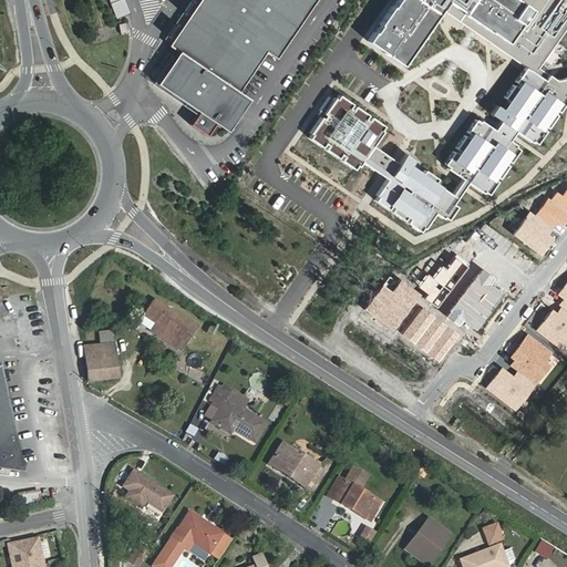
[(122,0),(107,0),(111,18),(125,14),(122,0)]
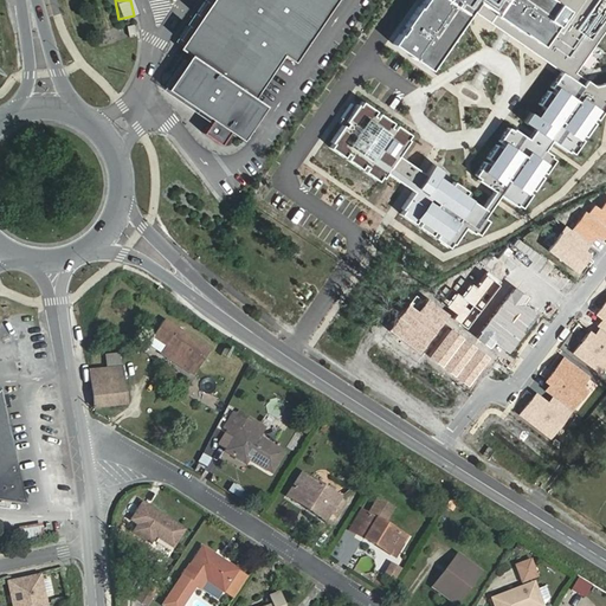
[(336,0),(212,0),(180,47),(188,55),(253,97),(283,56),(295,60),(336,0)]
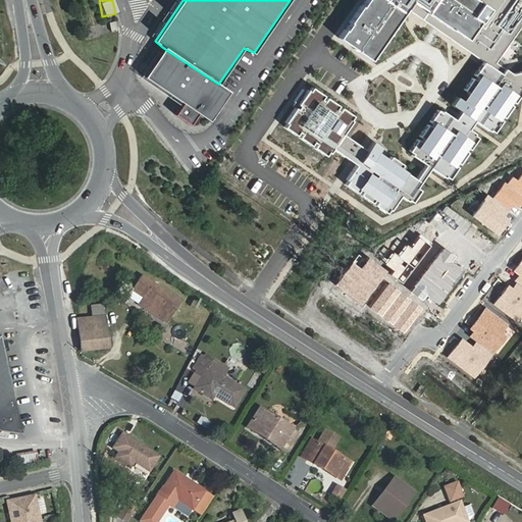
[(405,7),(483,61),(503,74),(506,69),(494,61),(521,22),(521,0),(362,0),(359,5),(358,4),(346,21),(347,21),(343,30),(341,29),(334,37),(369,60),(405,7)]
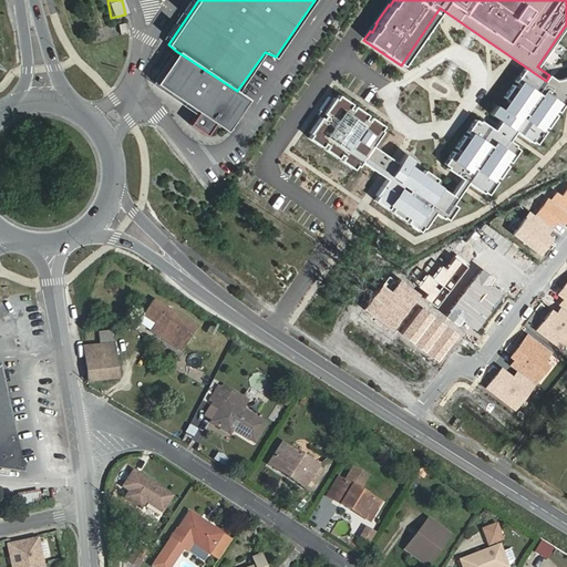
[(237,91),(176,51),(155,83),(197,111),(188,124),(206,135),(215,123),(226,131),(248,99),(237,91)]
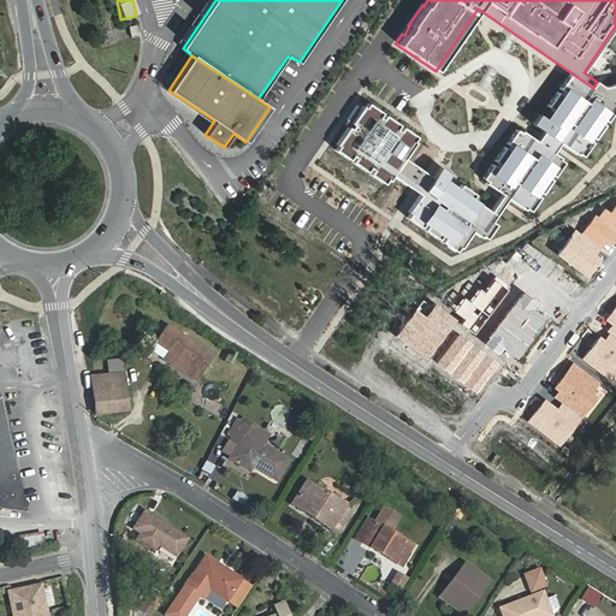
[(384,113),(369,104),(366,107),(363,106),(351,124),(354,125),(351,129),(349,126),(337,144),(339,146),(336,150),(350,160),(354,157),(356,158),(354,163),(368,172),(371,169),(373,170),(371,175),(385,184),(388,181),(390,182),(394,176),(412,189),(421,195),(408,212),(410,213),(408,218),(422,227),(425,224),(427,226),(425,230),(439,240),(442,236),(445,238),(442,242),(456,252),(460,248),(461,249),(473,232),(481,237),(483,236),(487,240),(497,224),(492,221),(508,199),(525,209),(526,208),(531,212),(540,197),(537,194),(539,191),(543,194),(552,179),(549,177),(551,173),(555,176),(564,163),(560,159),(561,158),(555,153),(561,143),(578,155),(579,154),(582,157),(593,142),(590,140),(591,136),(596,140),(605,125),(602,123),(603,119),(606,122),(615,108),(615,104),(593,88),(570,72),(560,89),(563,92),(562,95),(558,93),(549,106),(554,108),(546,118),(540,113),(533,124),(544,131),(538,141),(522,130),(521,132),(517,129),(507,143),(510,146),(509,149),(504,147),(495,161),(498,164),(497,166),(493,164),(483,178),(487,182),(486,183),(502,195),(491,212),(472,199),(474,195),(461,187),(460,188),(446,179),(450,175),(439,167),(433,177),(406,159),(416,142),(415,141),(418,137),(403,126),(401,131),(397,129),(401,125),(386,114),(383,119),(380,117),(384,113)]
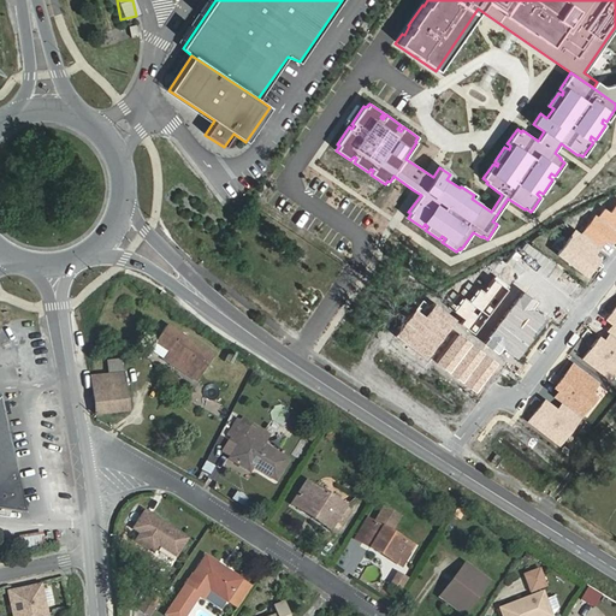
[(593,88),(615,104),(615,83),(604,87),(597,82),(593,88)]
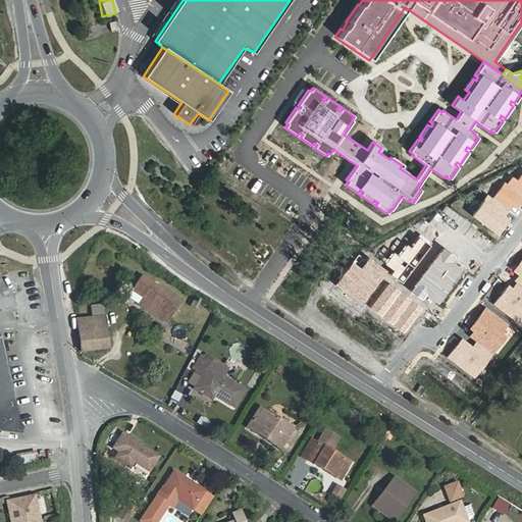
[(521,205),(521,173),(516,181),(509,176),(492,198),(513,212),(516,215),(521,205)]
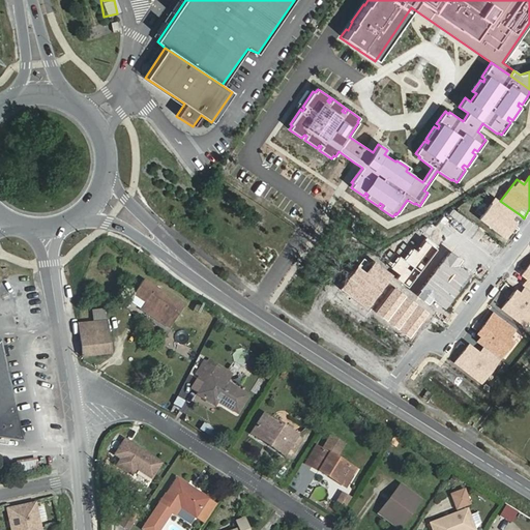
[(500,201),(494,197),(478,219),(505,237),(521,215),(500,201)]
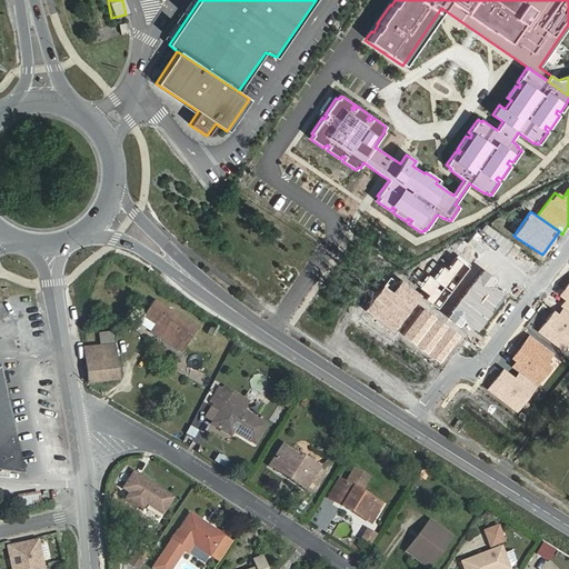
[(468,269),(456,260),(447,270),(442,268),(435,278),(427,272),(417,286),(429,296),(427,298),(439,308),(468,269)]
